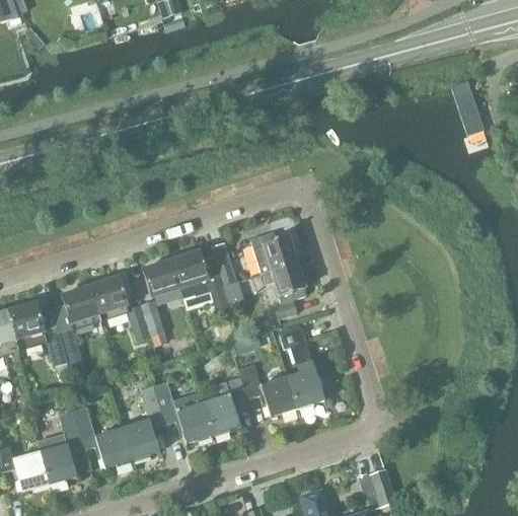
[(0,0),(0,15),(1,19),(16,14),(16,16),(17,15),(11,0),(0,0)]
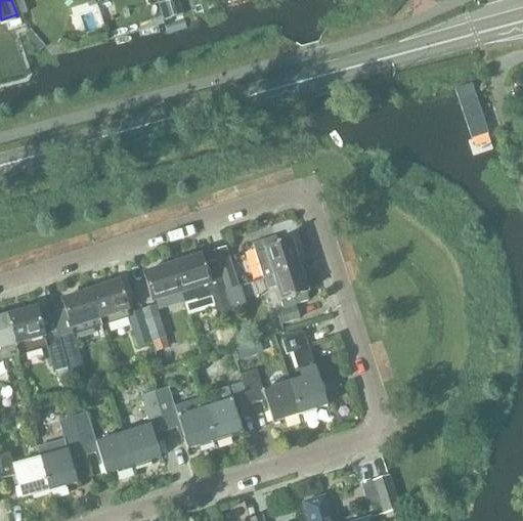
[(469,146),(491,138),(475,88),(452,95),(469,146)]
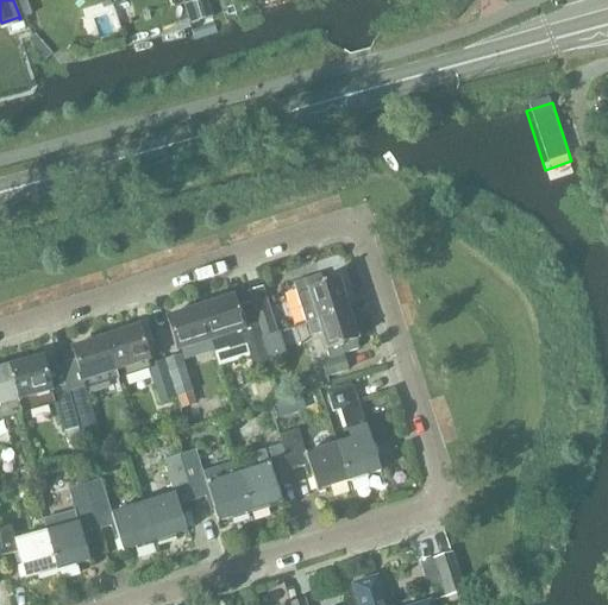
[(312,333),(323,329),(318,316),(349,307),(338,276),(323,281),(320,272),(295,281),(312,333)]
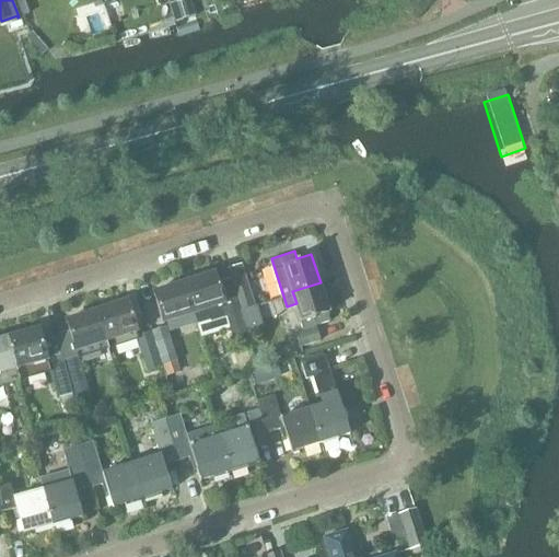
[(185,281),(194,311),(198,322),(210,317),(211,320),(226,315),(236,346),(241,345),(243,350),(252,348),(251,341),(252,341),(240,302),(225,305),(216,271),(185,281)]
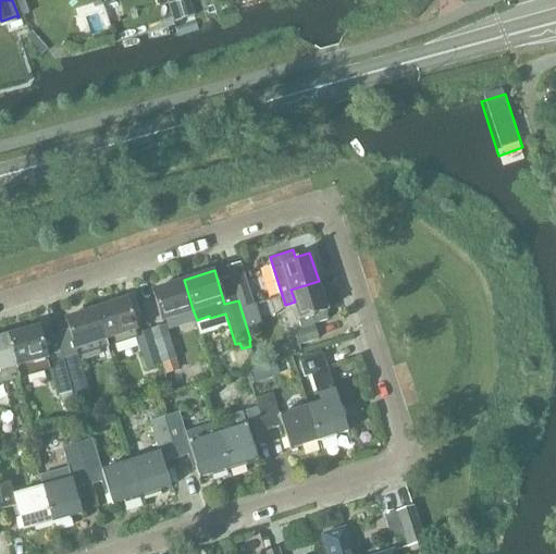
[(162,319),(193,309),(184,280),(153,288),(162,319)]
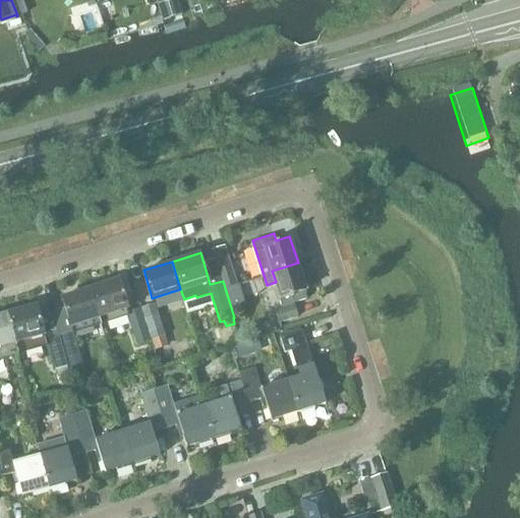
[(219,267),(225,286),(237,282),(230,263),(219,267)]
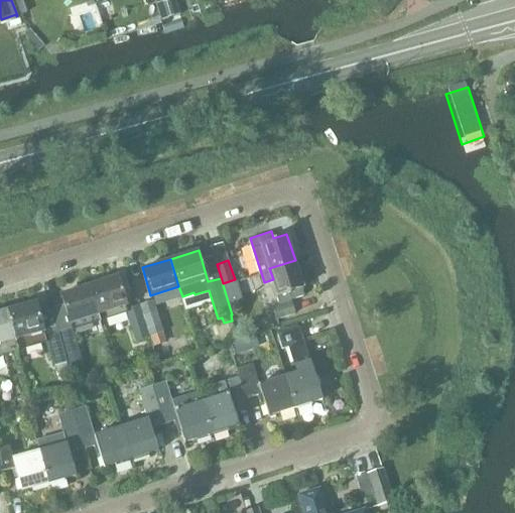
[(269,268),(273,279),(278,294),(281,304),(274,306),(277,317),(296,311),(293,300),(292,300),(291,296),(304,292),(302,286),(303,286),(295,260),(269,268)]
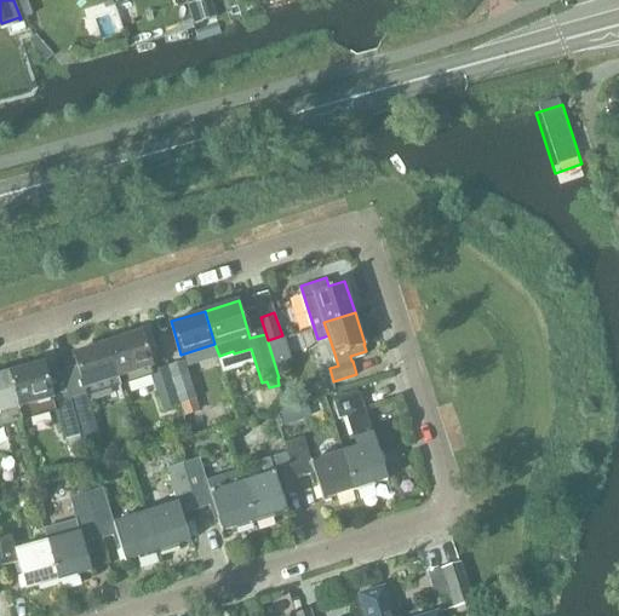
[(142,330),(108,341),(119,383),(153,372),(164,407),(181,402),(170,364),(154,369),(142,330)]
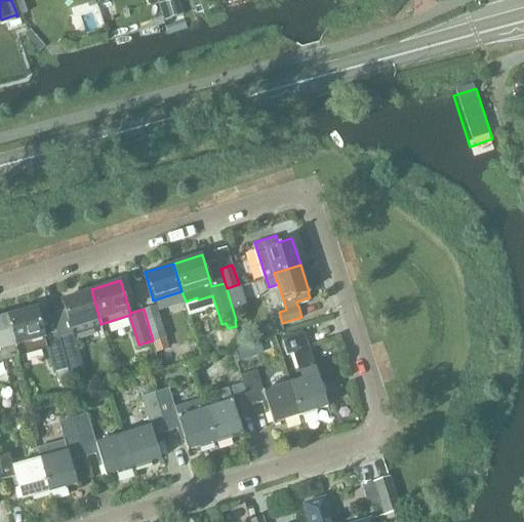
[(66,308),(52,312),(59,335),(61,335),(72,376),(84,373),(73,332),(101,324),(91,289),(63,298),(66,308)]
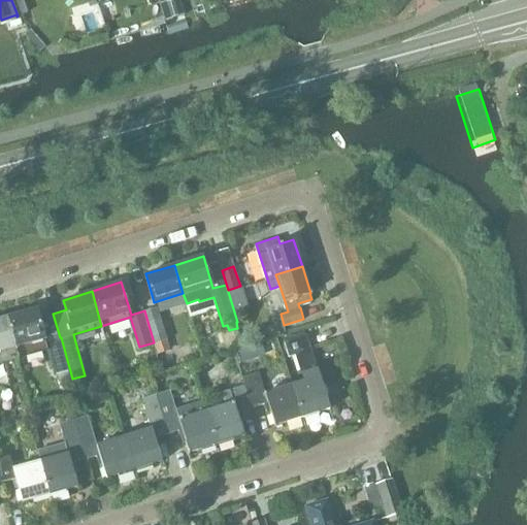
[(159,305),(144,310),(154,342),(156,341),(168,337),(169,337),(159,305)]
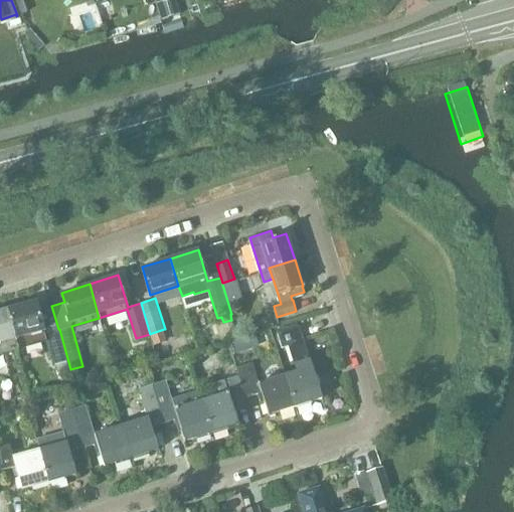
[(8,308),(18,347),(46,339),(56,374),(68,371),(56,329),(58,329),(51,306),(38,310),(36,301),(8,308)]
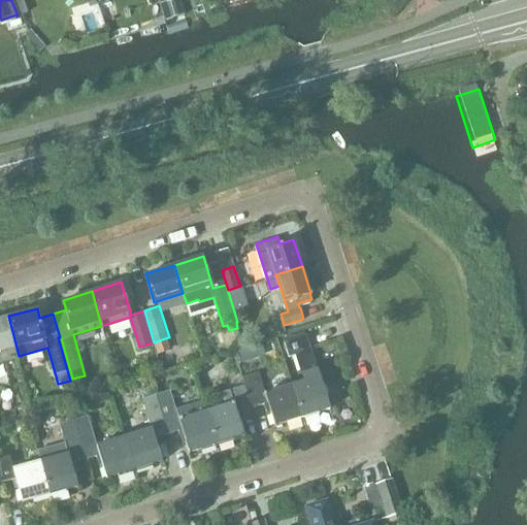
[(5,359),(19,356),(8,316),(0,318),(0,349),(3,349),(5,358),(5,359)]
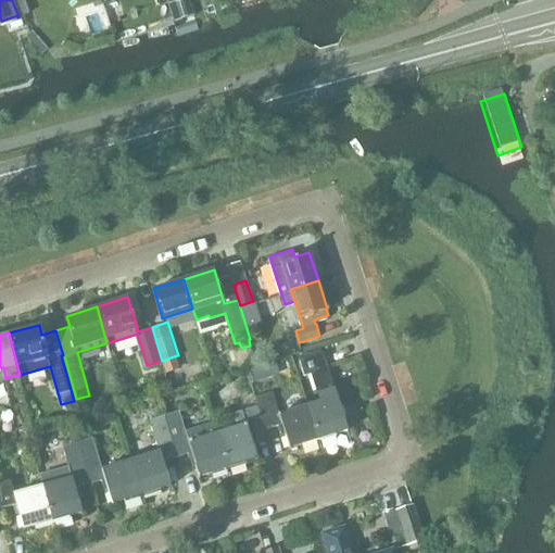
[(319,399),(307,403),(318,438),(348,428),(337,393),(323,350),(299,357),(303,373),(310,371),(319,399)]
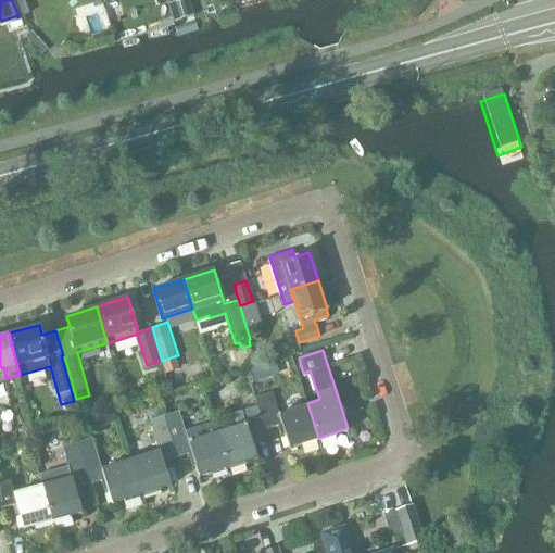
[(177,355),(164,360),(167,369),(180,366),(177,355)]
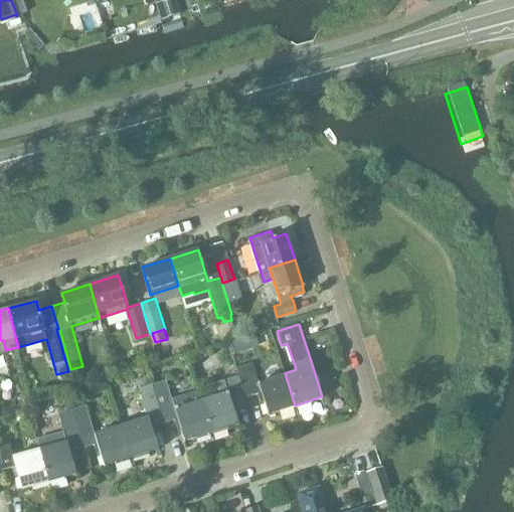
[(245,337),(234,341),(237,353),(249,349),(245,337)]
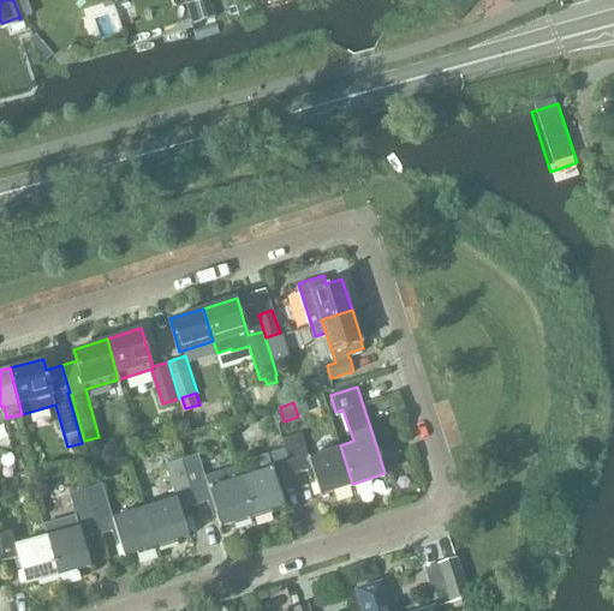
[(282,436),(286,445),(293,472),(311,466),(320,493),(352,484),(340,445),(309,455),(302,430),(282,436)]
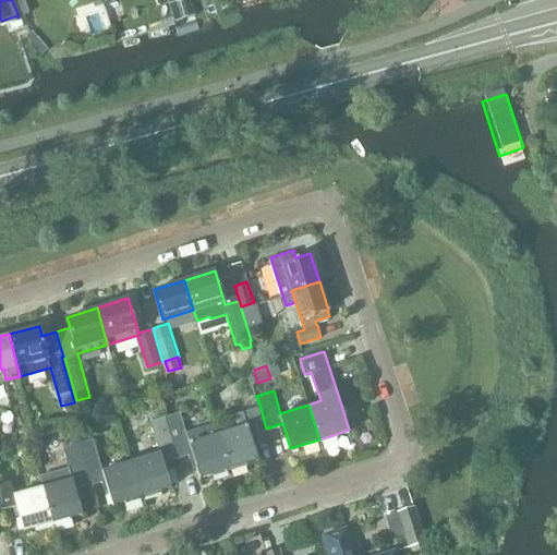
[(232,429),(218,433),(229,467),(257,458),(250,433),(266,429),(259,405),(228,414),(232,429)]
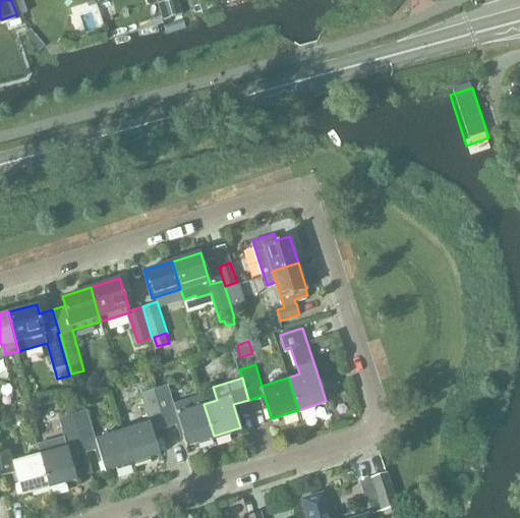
[(168,383),(154,387),(166,425),(179,421),(186,445),(214,436),(204,404),(200,393),(173,401),(168,383)]
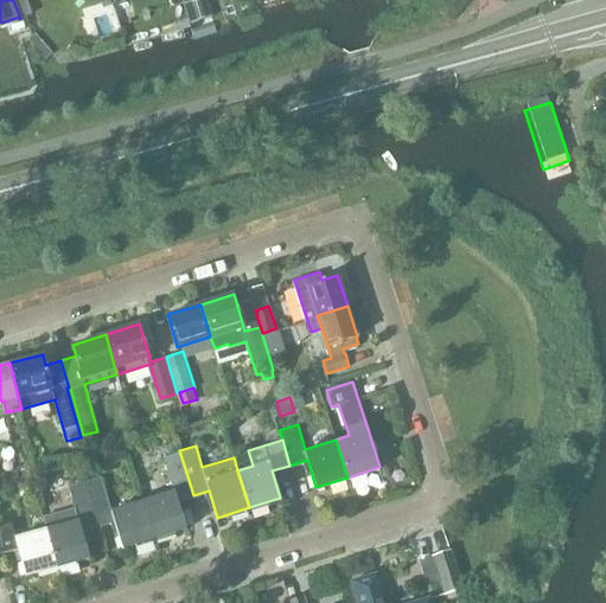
[(102,453),(104,462),(127,455),(125,447),(102,453)]
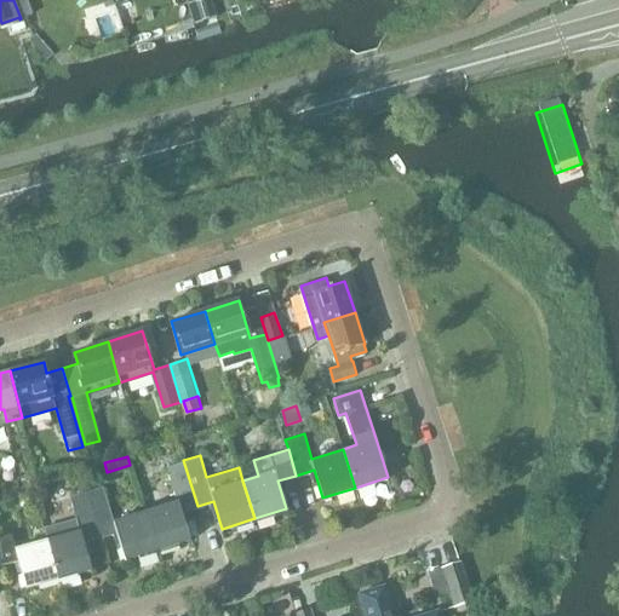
[(177,501),(145,511),(158,550),(190,540),(182,512),(198,506),(183,460),(166,465),(177,501)]
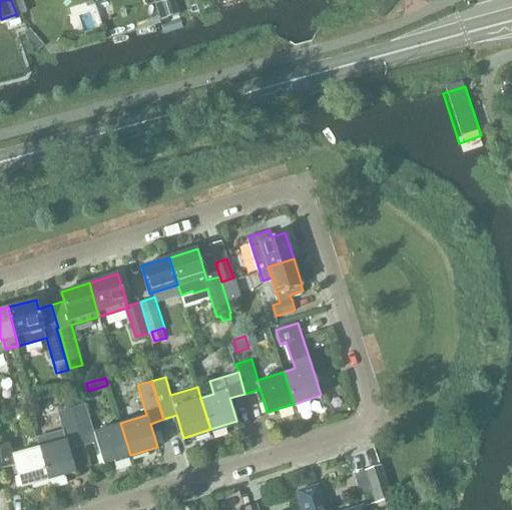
[(87,402),(71,406),(82,444),(96,440),(103,463),(130,455),(120,423),(94,431),(87,402)]
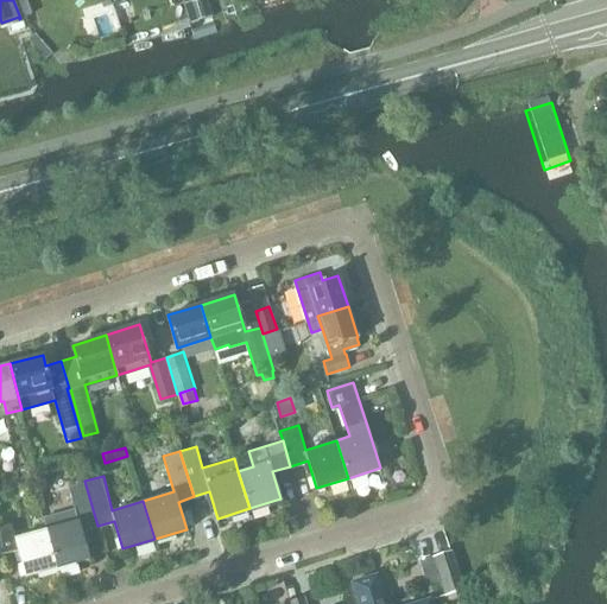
[(44,516),(48,529),(57,566),(89,558),(81,532),(97,526),(84,481),(69,484),(75,508),(44,516)]
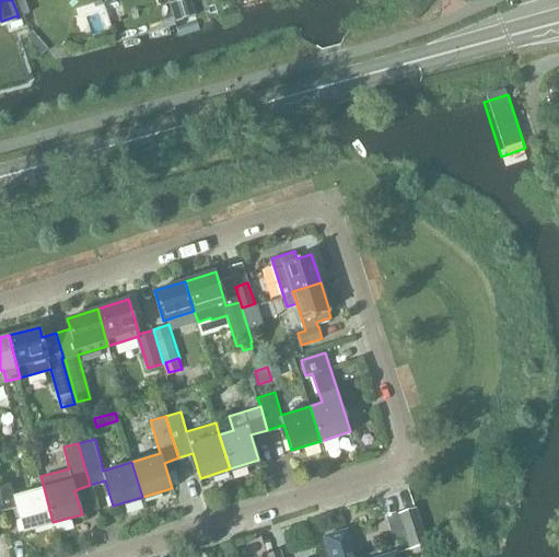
[(10,480),(0,483),(0,505),(1,509),(16,506),(22,529),(53,522),(44,488),(13,495),(10,480)]
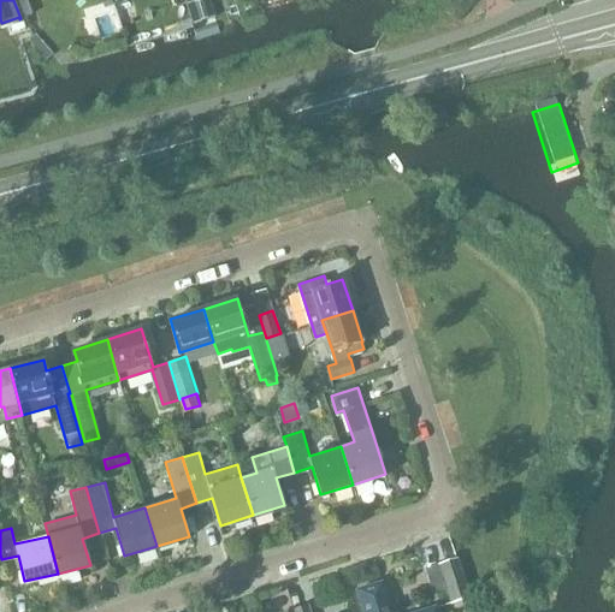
[(469,595),(457,557),(439,562),(453,601),(469,595)]
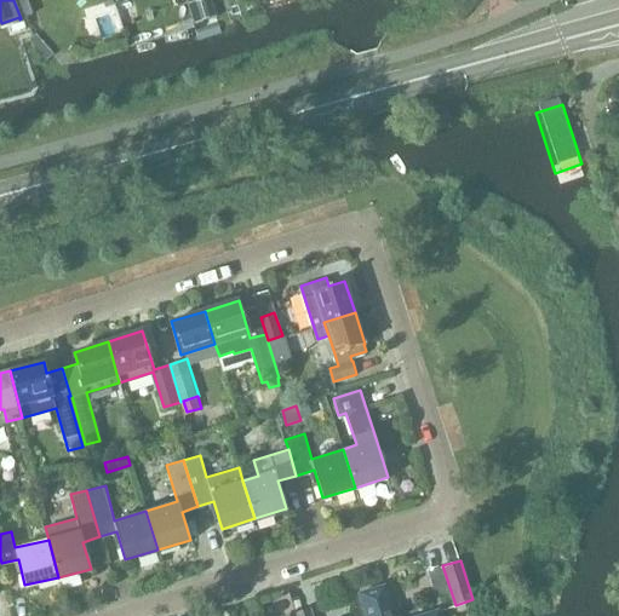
[(359,592),(366,615),(440,615),(439,609),(416,615),(393,615),(384,585),(359,592)]
